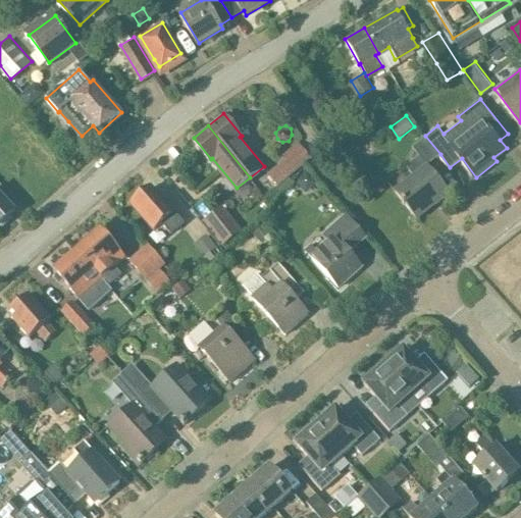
[(420,153),(407,164),(414,173),(396,188),(418,216),(450,192),(428,164),(440,154),(425,136),(413,145),(420,153)]
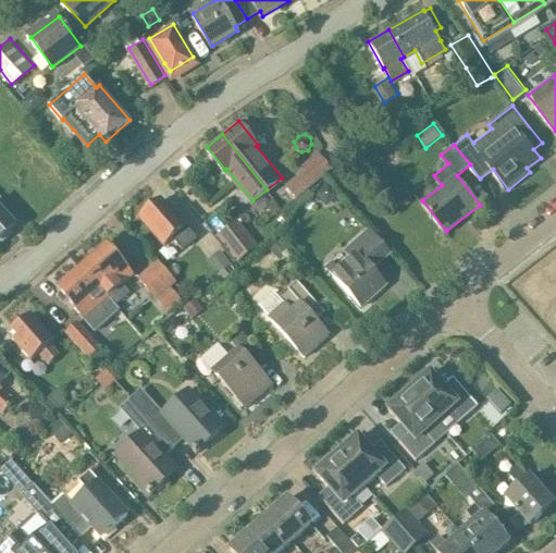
[(288,184),(297,195),(317,179),(308,168),(288,184)]
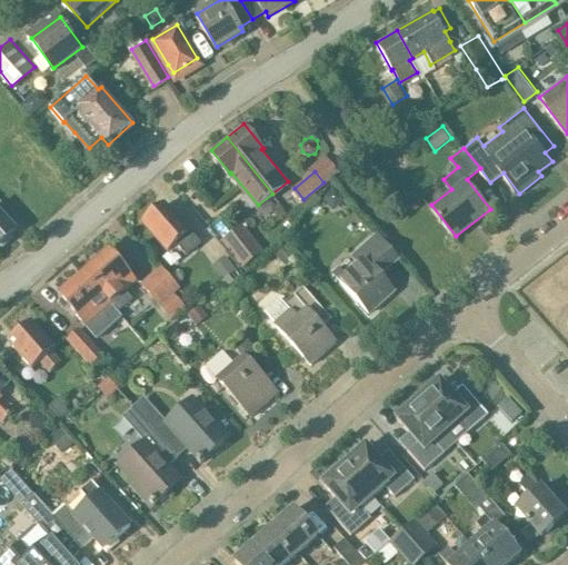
[(187,253),(199,243),(189,230),(191,228),(181,215),(179,217),(167,201),(146,219),(168,247),(176,240),(187,253)]
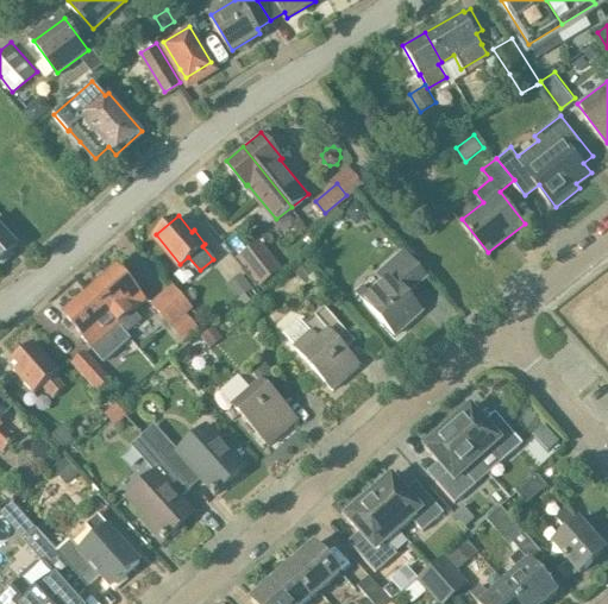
[(0,258),(1,258),(4,260),(17,249),(14,246),(19,241),(0,221),(0,258)]
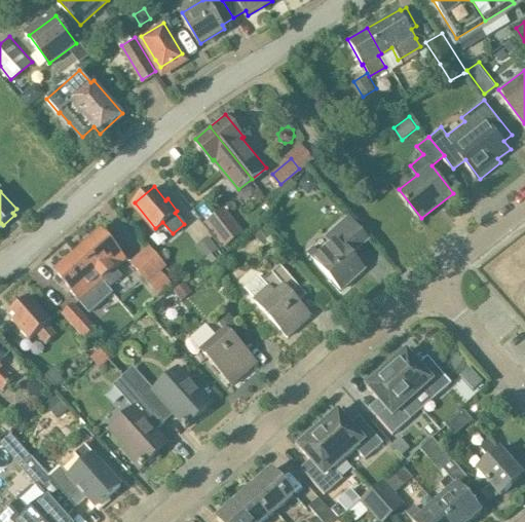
[(225,207),(205,223),(225,248),(246,232),(225,207)]
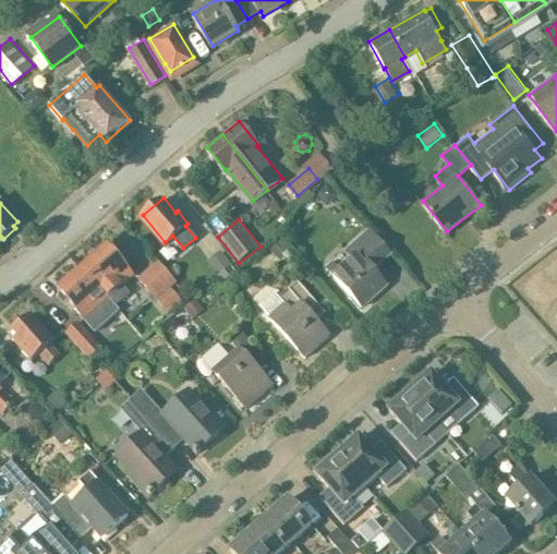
[(386,281),(376,269),(394,254),(370,228),(346,249),(351,255),(334,271),(362,302),(386,281)]
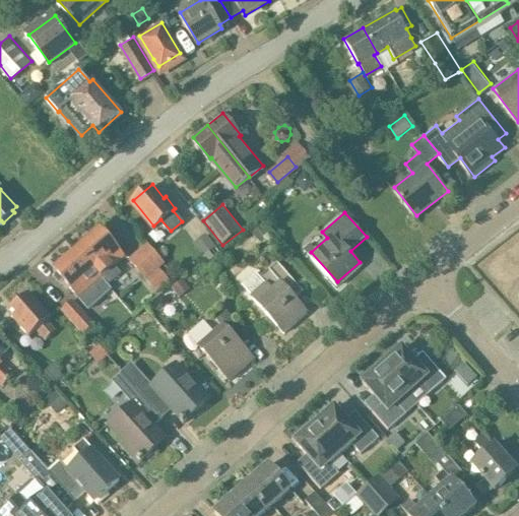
[(261,238),(271,231),(260,218),(251,227),(261,238)]
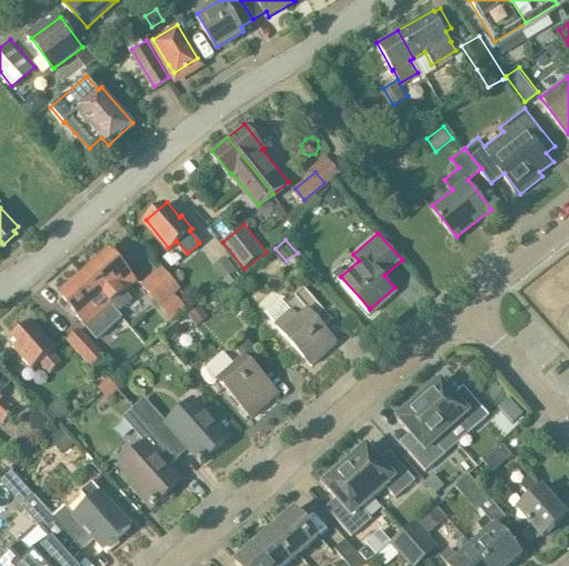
[(110,250),(86,271),(111,301),(119,310),(134,298),(126,289),(137,280),(110,250)]
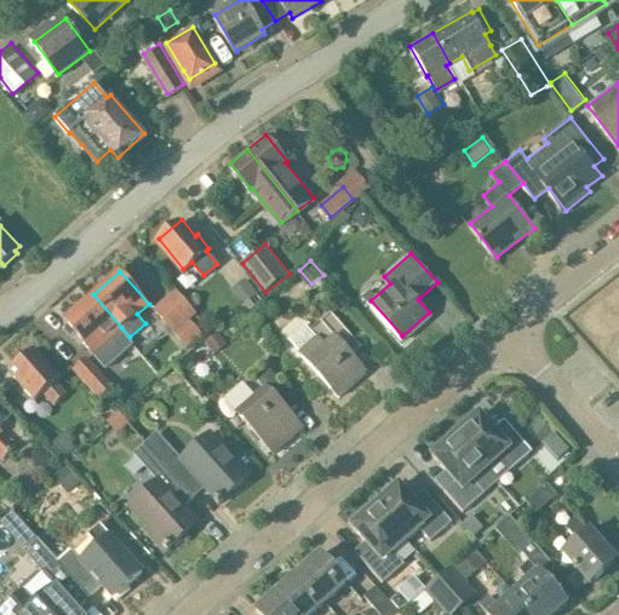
[(262,294),(245,274),(229,285),(246,308),(262,294)]
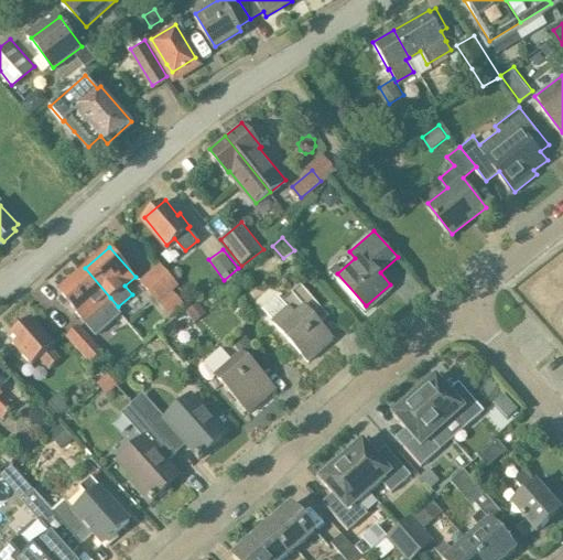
[(161,261),(140,279),(171,314),(184,302),(174,290),(181,283),(161,261)]
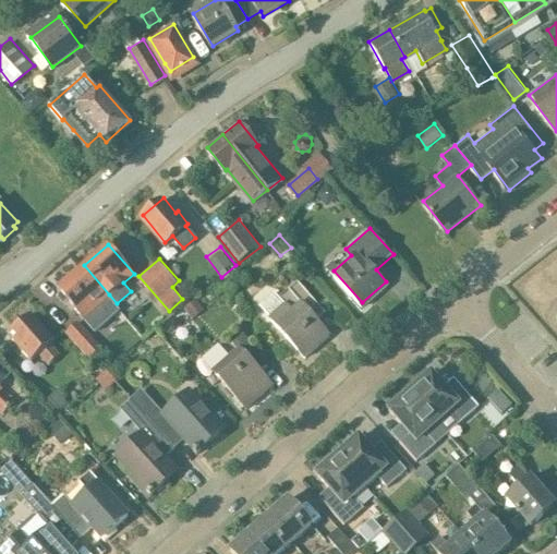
[(85,315),(109,294),(84,265),(58,287),(84,316),(85,315)]
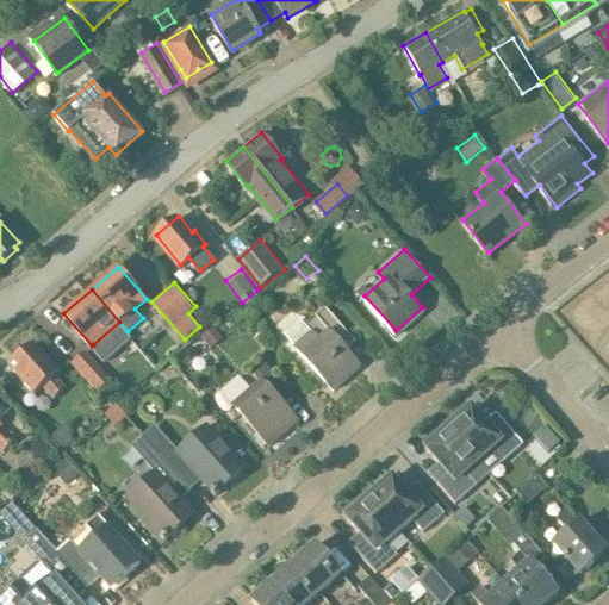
[(302,354),(303,353),(333,387),(360,363),(347,349),(358,340),(350,331),(349,331),(325,304),(314,315),(306,322),(300,316),(285,331),(296,343),(294,345),(302,354)]
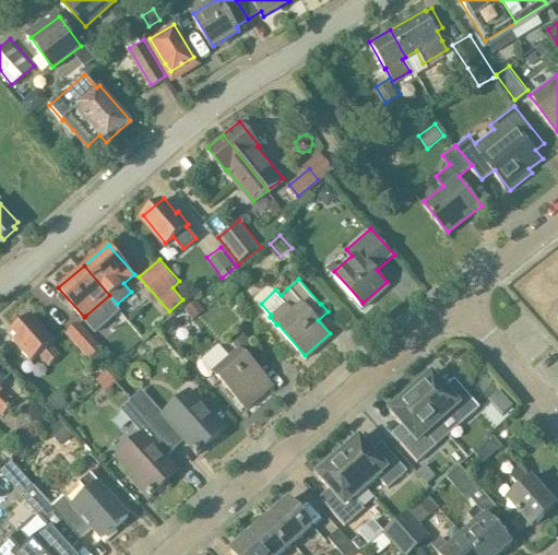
[(199,297),(187,305),(194,316),(206,308),(199,297)]
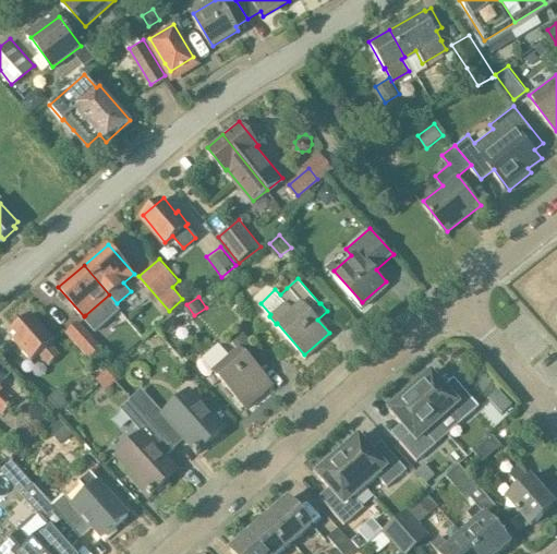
[(17,318),(19,322),(9,332),(32,358),(39,351),(49,362),(59,353),(49,342),(53,338),(32,312),(27,315),(24,313),(17,318)]
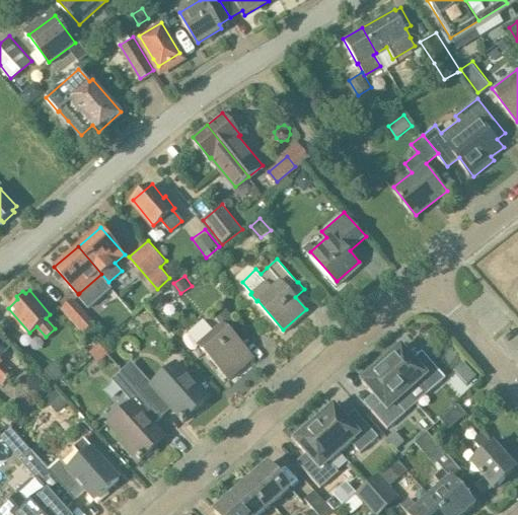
[(74,297),(62,307),(84,332),(96,321),(74,297)]
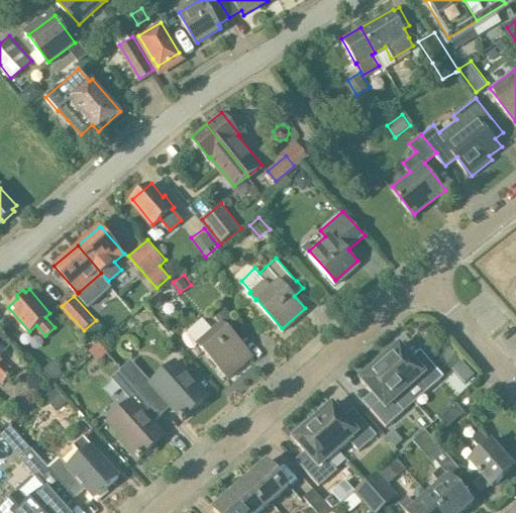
[(213,311),(221,320),(197,341),(229,377),(252,355),(232,333),(241,324),(239,321),(223,303),(213,311)]
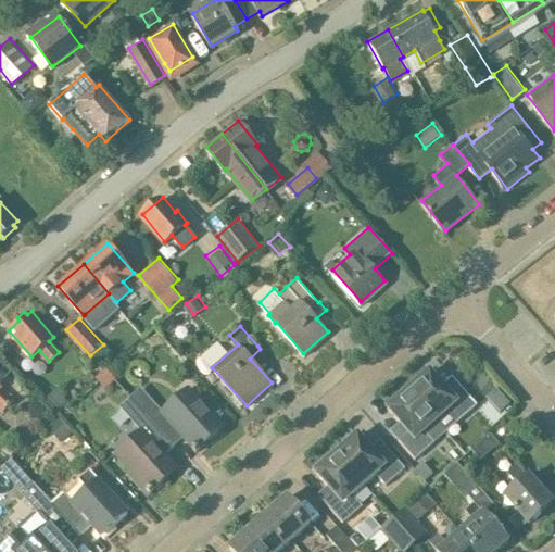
[(217,338),(194,360),(205,371),(228,350),(217,338)]
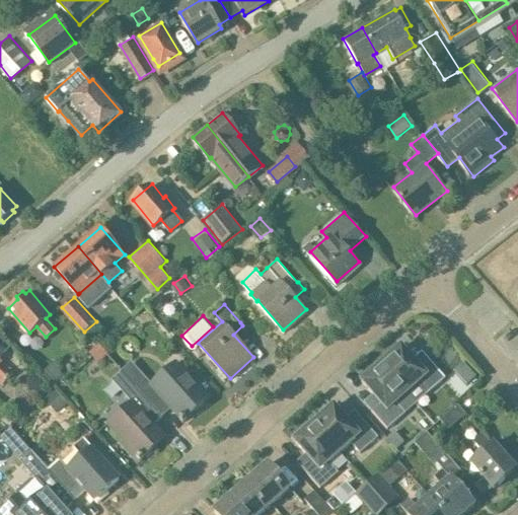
[(99,342),(90,350),(99,361),(108,353),(99,342)]
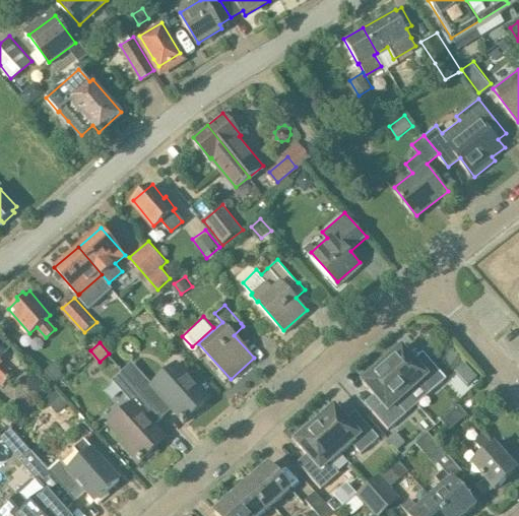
[(389,357),(382,363),(408,392),(419,382),(429,392),(446,377),(431,360),(422,368),(402,345),(399,347),(397,345),(387,355),(389,357)]
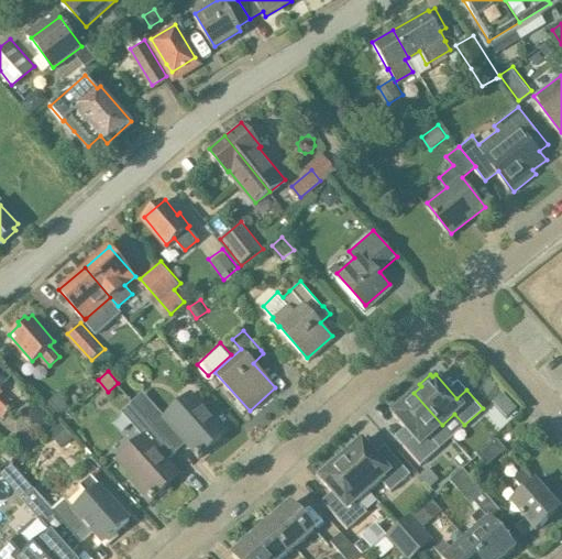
[(0,390),(0,412),(3,416),(14,404),(0,390)]
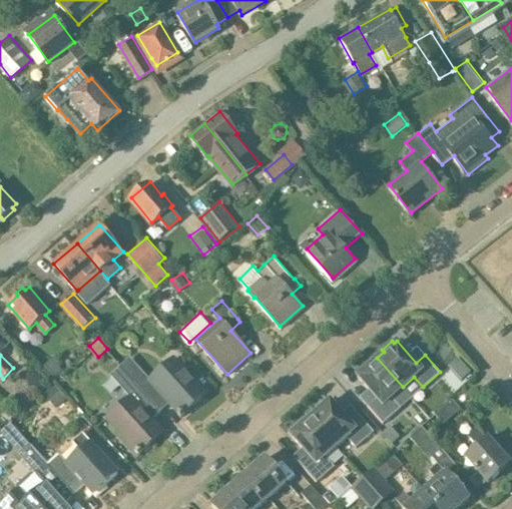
[(54,356),(42,366),(51,376),(62,366),(54,356)]
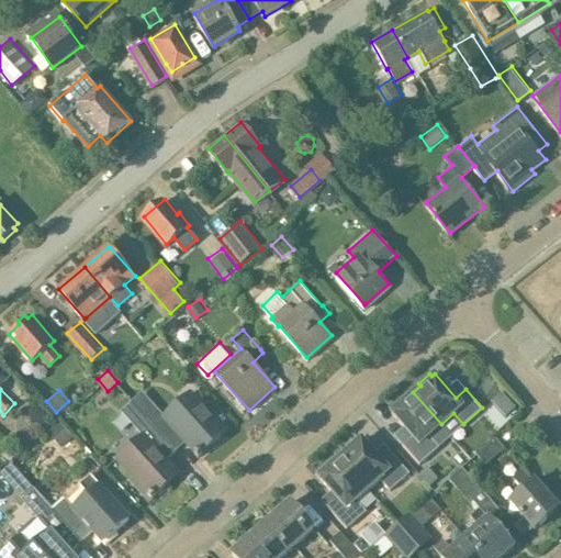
[(171,443),(180,434),(199,454),(225,430),(190,391),(165,414),(158,406),(148,416),(171,443)]
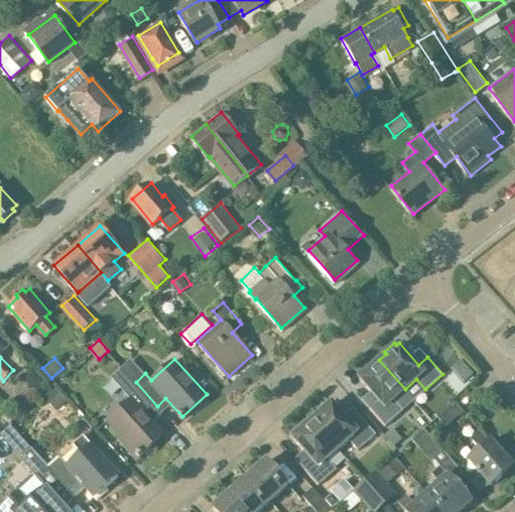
[(360,377),(379,399),(370,407),(385,424),(403,408),(394,398),(405,389),(379,360),(373,366),(371,363),(361,372),(363,374),(360,377)]
